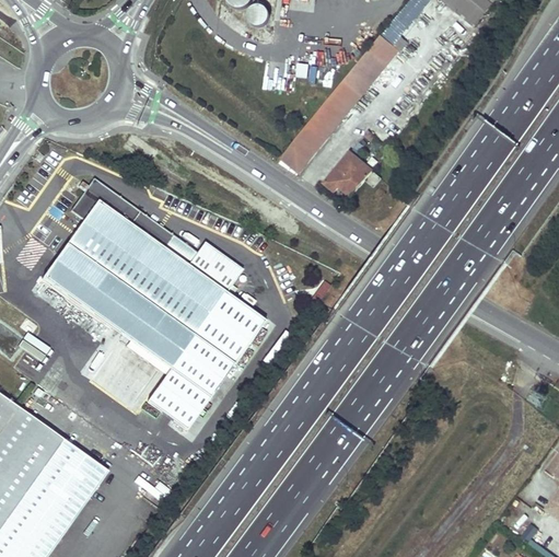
[(230,0),(223,19),(264,34),(272,11),(252,3),(253,0),(230,0)]
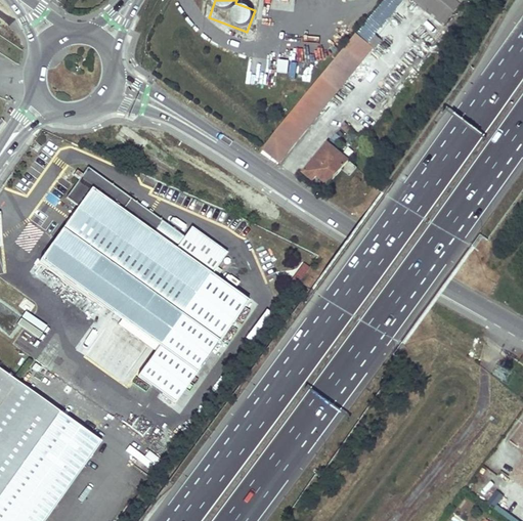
[(384,0),(263,145),(279,160),(343,83),(374,45),(375,46),(382,37),(376,32),(395,9),(402,0),(384,0)]
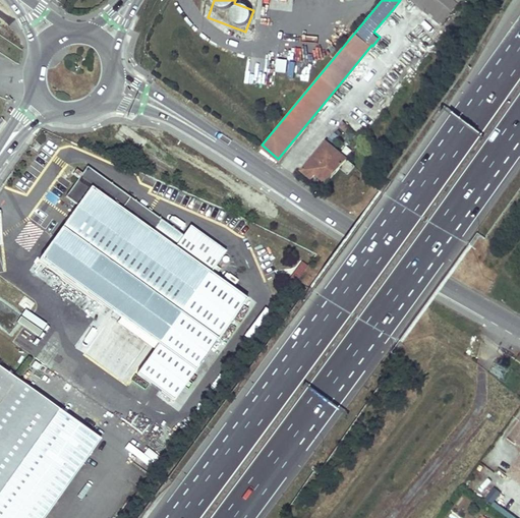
[(415,0),(443,21),(460,0),(415,0)]
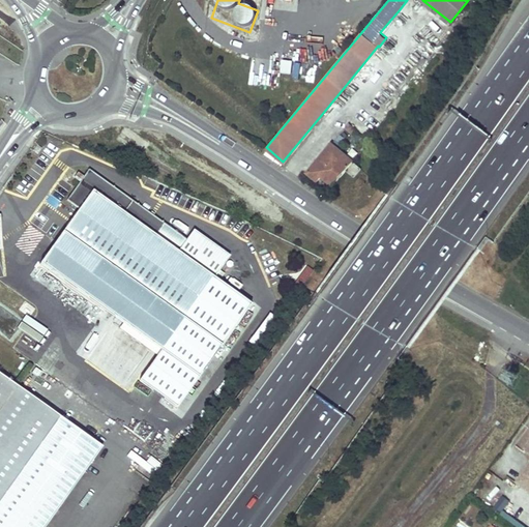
[(292,74),(293,60),(281,59),(280,72),(292,74)]
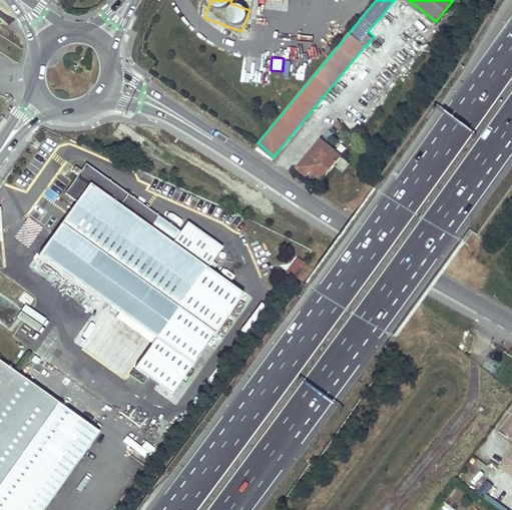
[(346,125),(338,117),(335,121),(343,128),(346,125)]
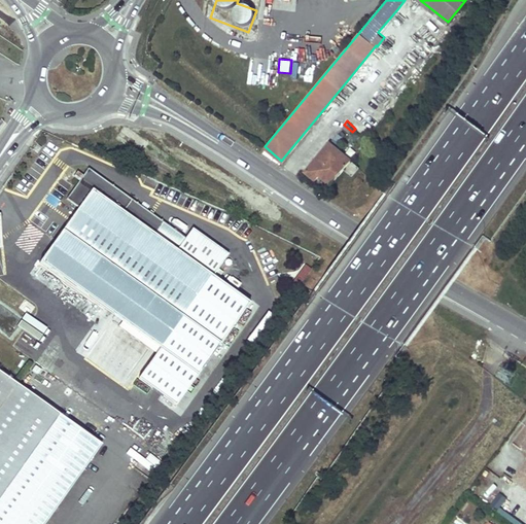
[(344,167),(351,159),(330,142),(306,171),(316,178),(320,174),(330,184),(344,167)]
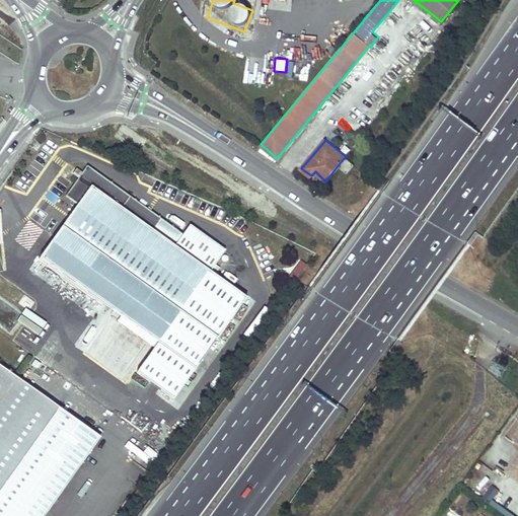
[(354,163),(346,156),(339,164),(347,171),(354,163)]
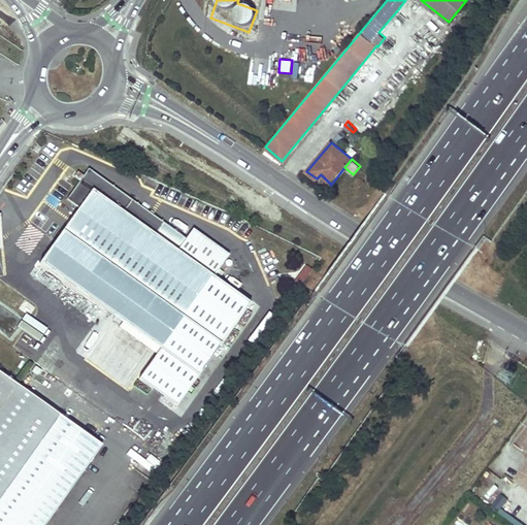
[(187,236),(89,166),(85,172),(80,177),(67,197),(78,205),(40,260),(122,319),(161,348),(140,376),(177,403),(251,301),(213,273),(229,252),(193,226),(187,236)]
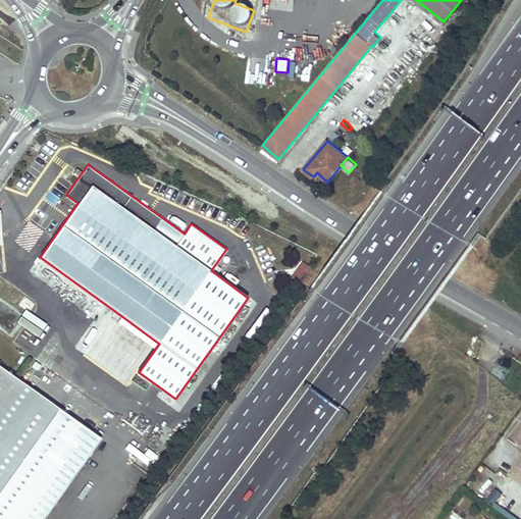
[(42,518),(101,438),(0,365),(0,518),(42,518)]
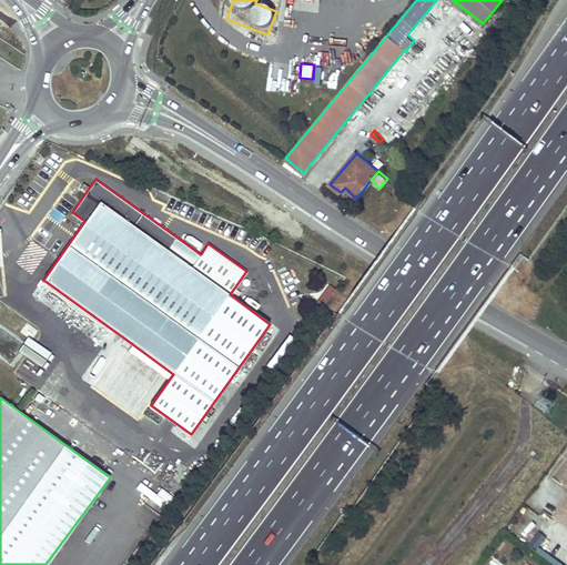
[(566,457),(553,476),(562,482),(564,480),(566,482),(566,497),(554,515),(566,523),(566,457)]
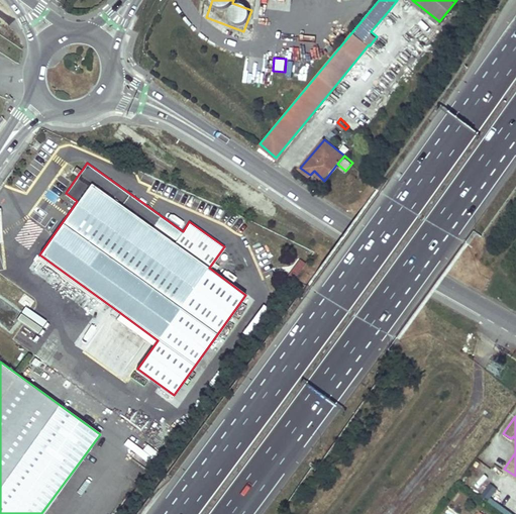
[(489,479),(482,492),(491,497),(498,484),(489,479)]
